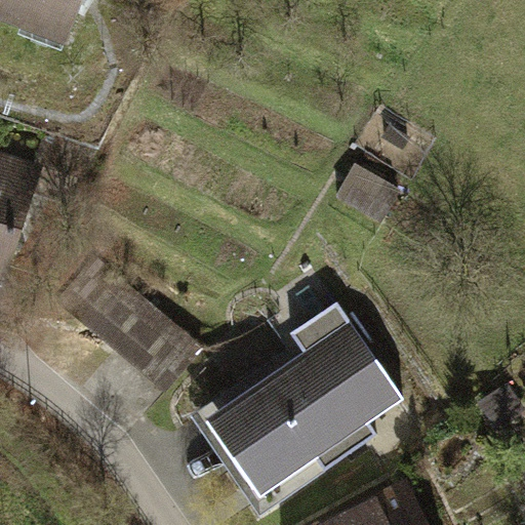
[(0,0),(0,12),(27,24),(29,19),(68,34),(80,0),(0,0)]
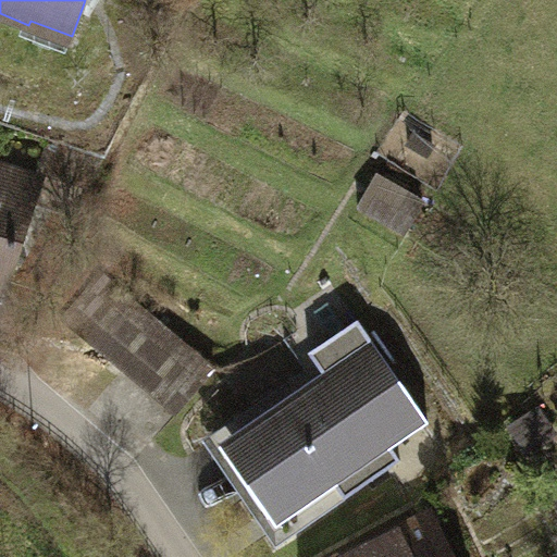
[(0,284),(7,286),(40,182),(0,169),(0,284)]
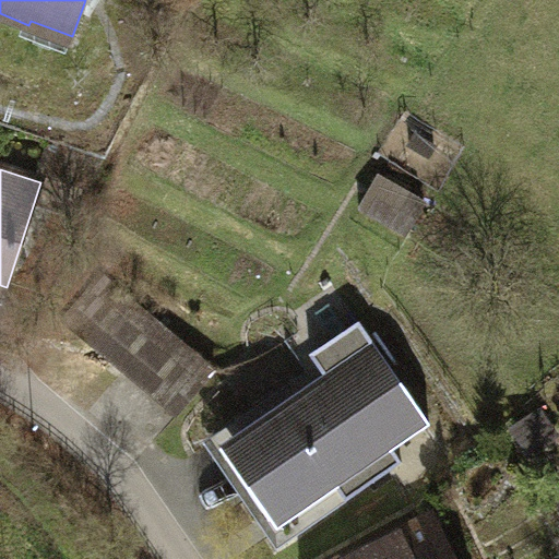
[(179,413),(216,369),(106,274),(73,312),(134,365),(129,370),(179,413)]
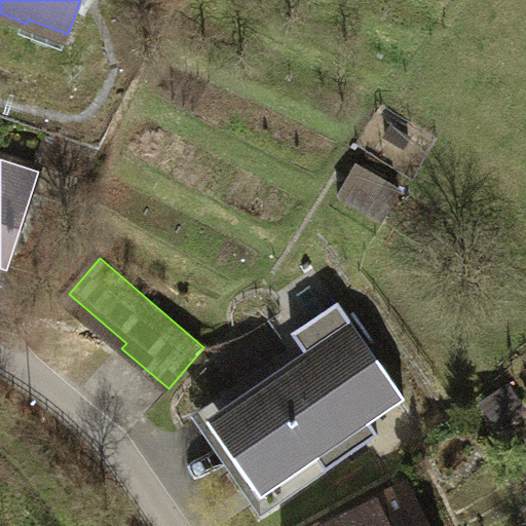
[(291,350),(213,403),(251,458),(231,472),(262,517),(379,437),(371,425),(407,401),(326,283),(270,321),(291,350)]
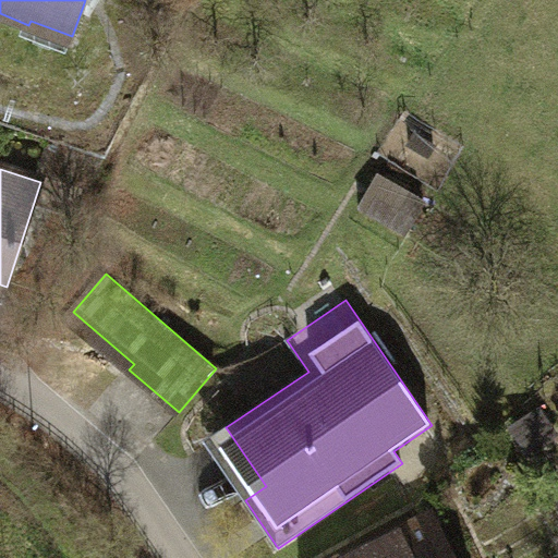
[(362,557),(359,557),(452,557),(433,516),(362,557)]
